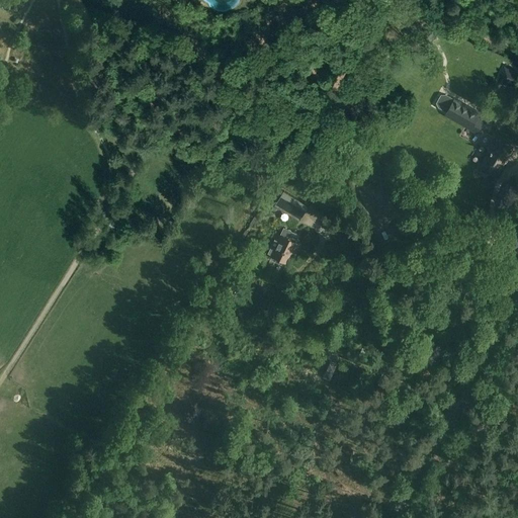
[(422,33),(416,38),(425,48),(427,46),(425,42),(428,39),(431,42),(437,37),(428,27),(422,32),(422,33)]
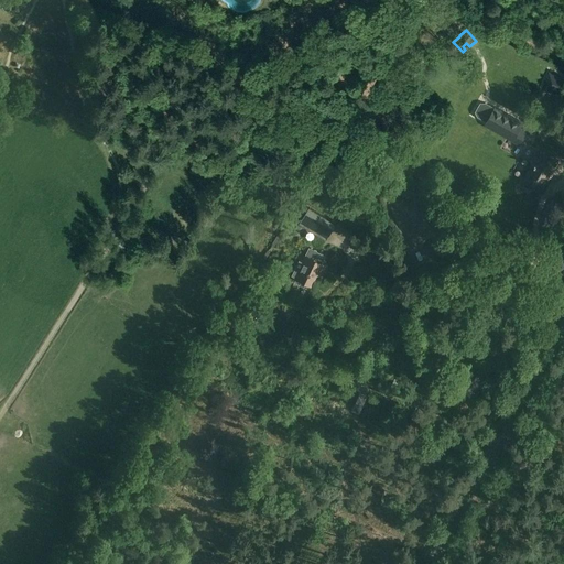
[(563,82),(548,75),(541,89),(548,93),(549,88),(561,94),(563,85),(563,82)]
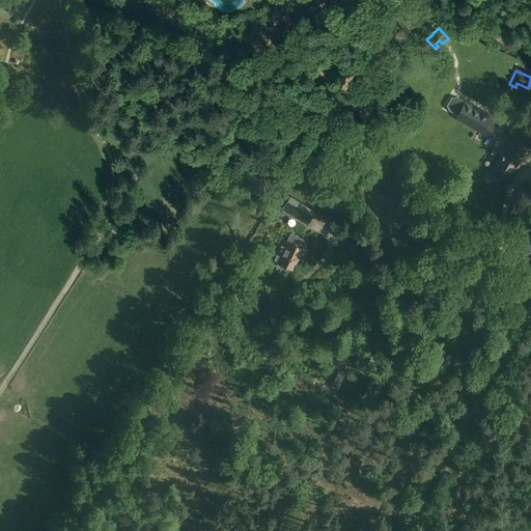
[(494,116),(467,101),(456,118),(490,137),(497,124),(491,121),(494,116)]
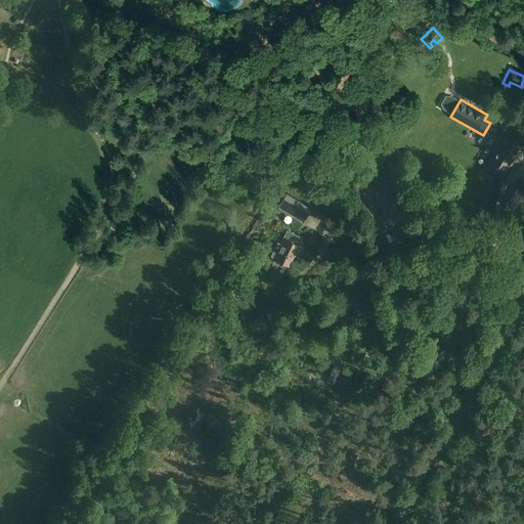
[(495,173),(500,176),(504,175),(509,166),(510,167),(514,160),(513,159),(517,153),(501,144),(488,166),(494,170),(495,173)]
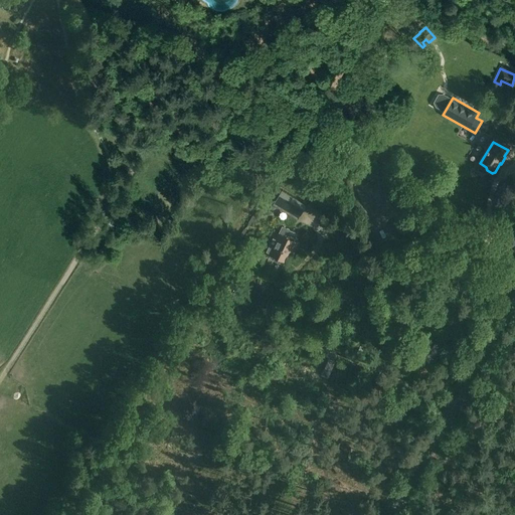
[(275,203),(300,217),(308,204),(283,190),(275,203)]
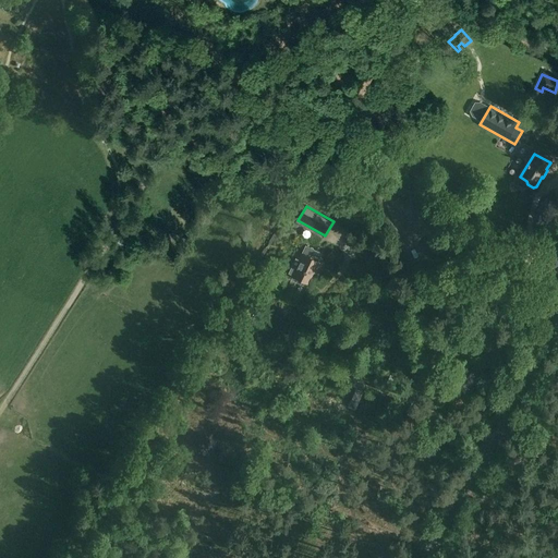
[(301,261),(293,276),(311,283),(315,275),(316,276),(323,263),(302,253),(299,261),(301,261)]
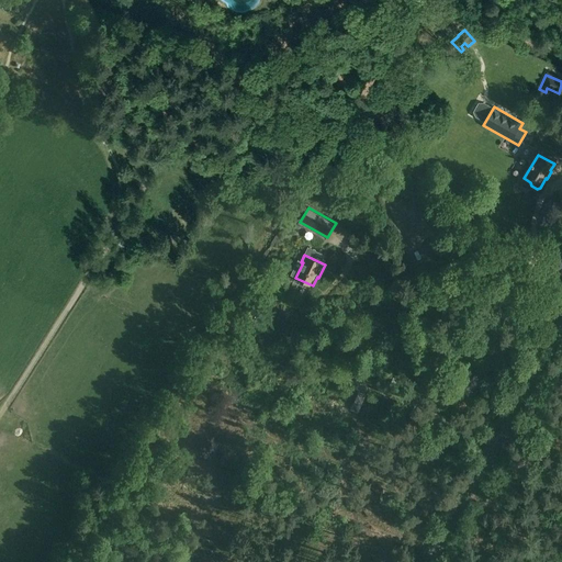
[(359,391),(350,406),(358,411),(367,394),(359,391)]
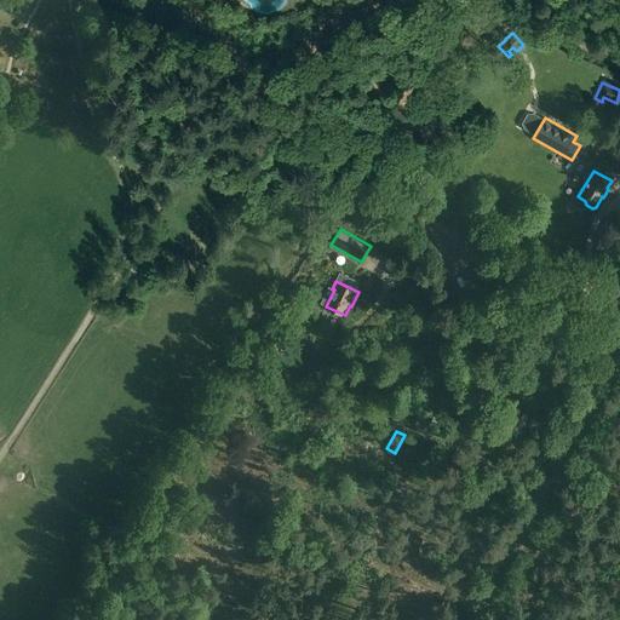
All buildings are outlined.
